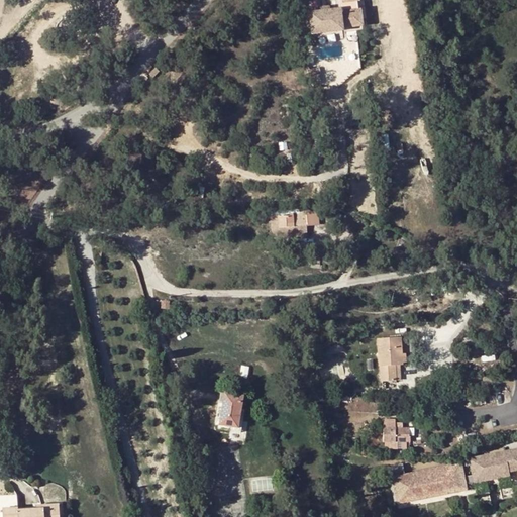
[(358,0),(344,0),(346,13),(312,16),(314,37),(346,34),(345,30),(362,28),(358,0)]
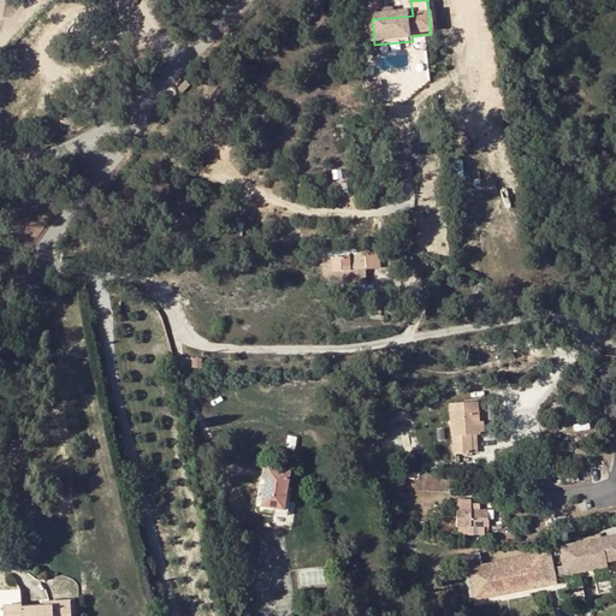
[(190,84),(185,81),(178,88),(183,93),(190,84)]
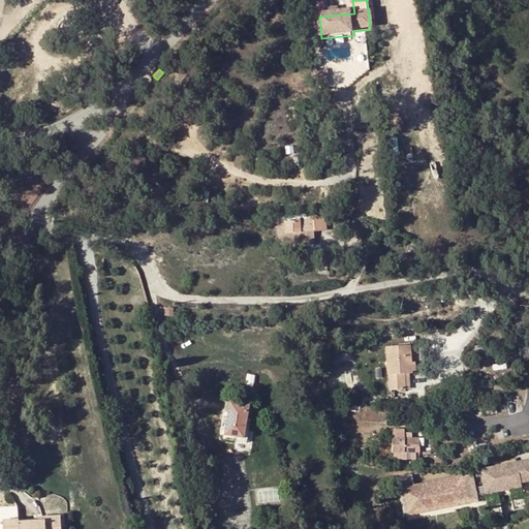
[(308,200),(318,198),(317,188),(307,189),(308,200)]
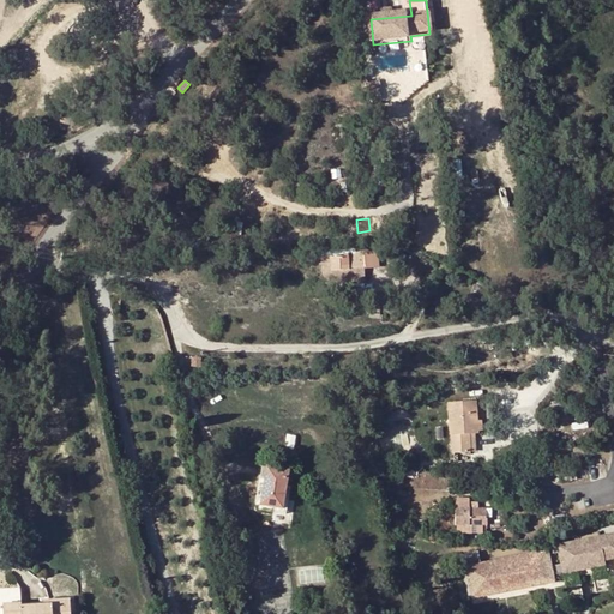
[(329,247),(319,248),(321,276),(331,275),(329,247)]
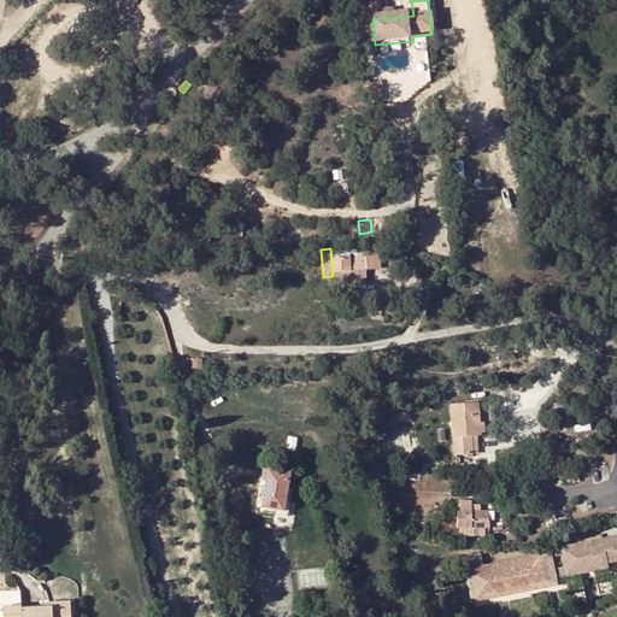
[(354,248),(330,248),(333,276),(334,278),(356,278),(356,275),(363,275),(363,264),(380,263),(378,250),(354,251),(354,248)]
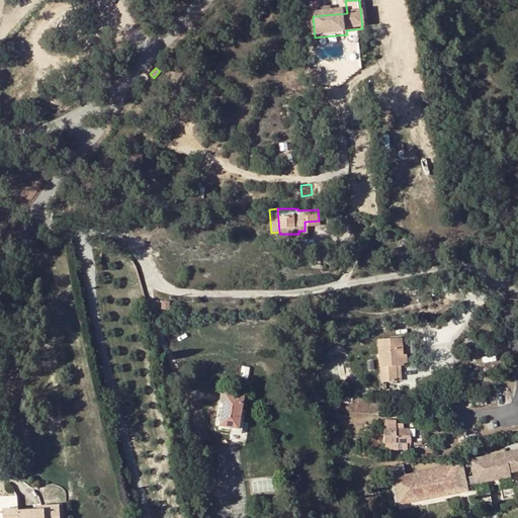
[(161,310),(169,309),(168,300),(160,300),(161,310)]
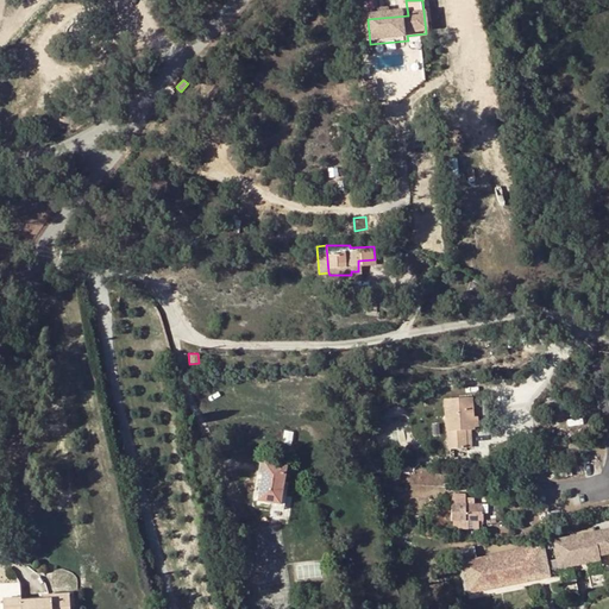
[(471,427),(471,415),(470,396),(445,399),(449,449),(465,447),(464,431),(470,431),(472,431),(471,427)]
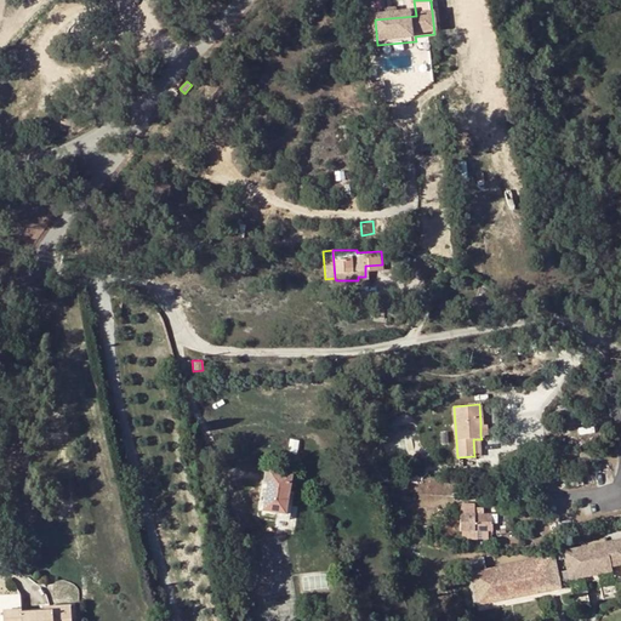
[(263,511),(269,472),(265,471),(258,510),(263,511)]
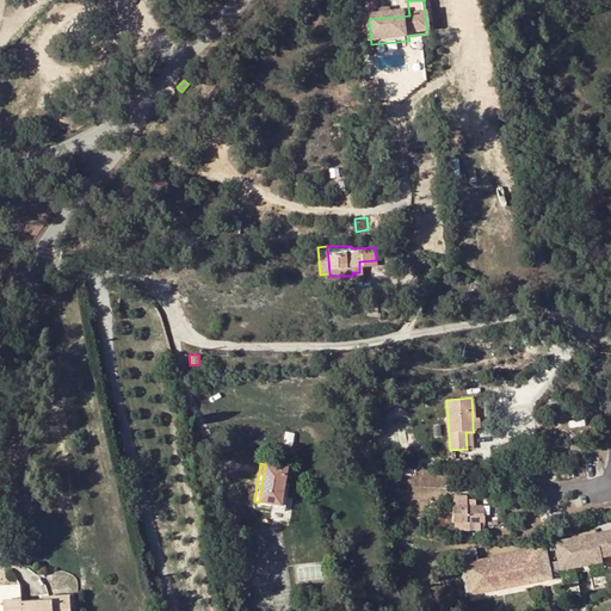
[(283,483),(285,467),(265,464),(259,503),(270,504),(279,505),(283,483)]
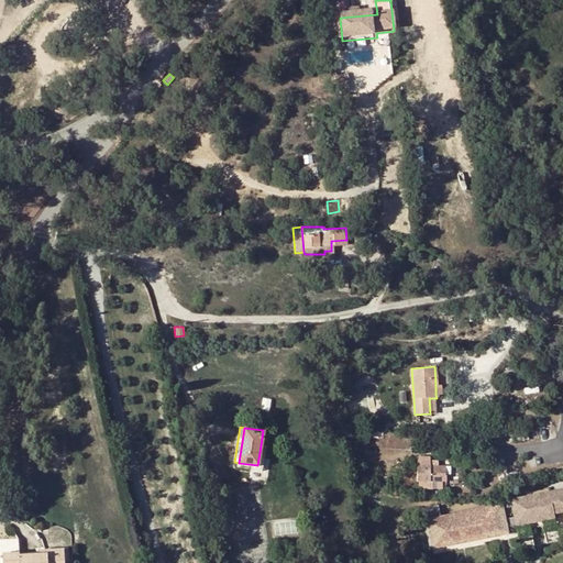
[(257,465),(249,464),(247,470),(261,471),(264,446),(261,445),(257,465)]
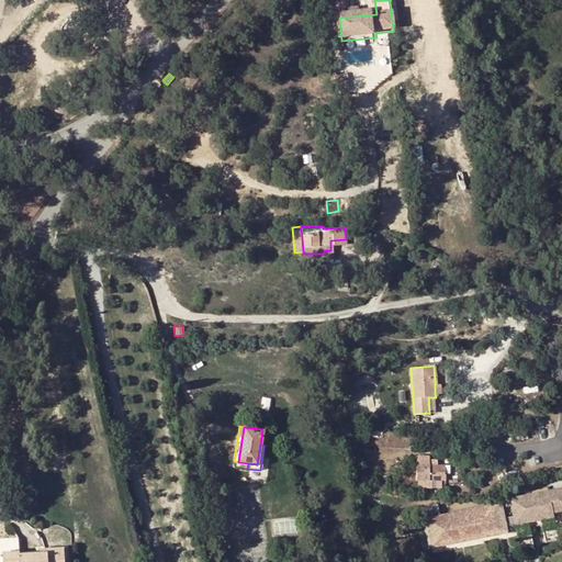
[(415,467),(415,481),(429,481),(429,474),(429,467),(415,467)]
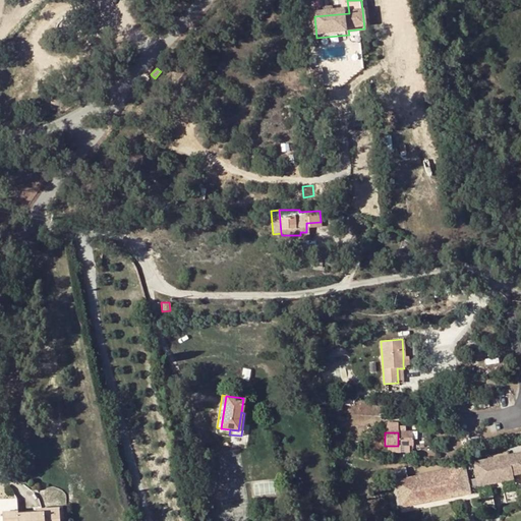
[(482,479),(510,476),(508,468),(508,461),(514,460),(515,467),(515,470),(520,468),(520,447),(505,451),(505,455),(479,458),(470,460),(473,481),(482,479)]
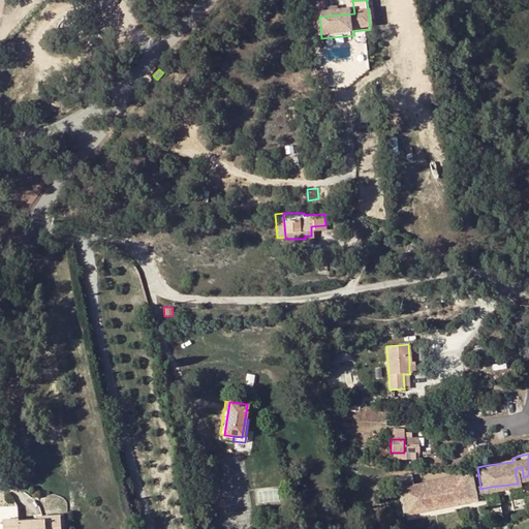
[(487,465),(512,462),(512,458),(477,463),(477,467),(487,465)]
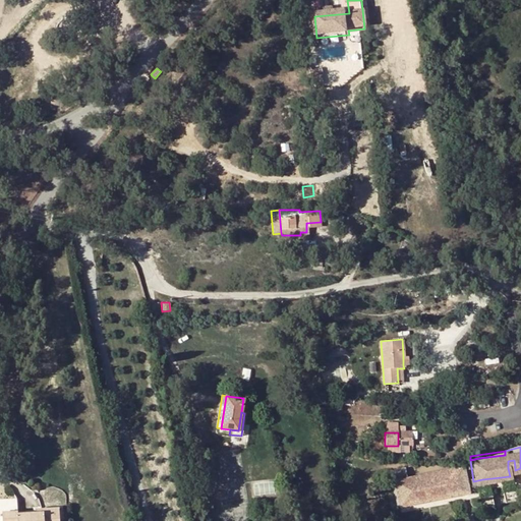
[(463,461),(392,475),(398,503),(468,489),(463,461)]
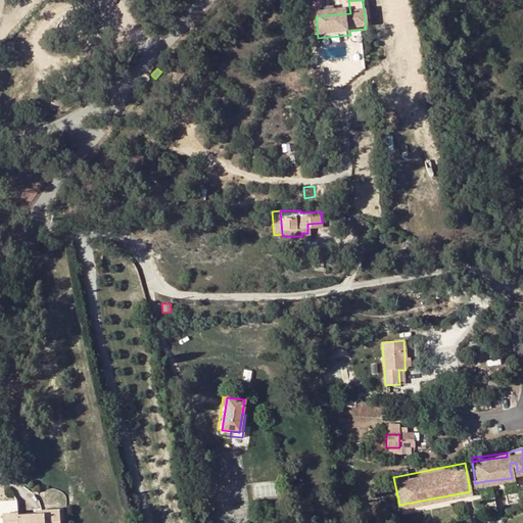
[(58,522),(58,509),(43,510),(43,514),(39,514),(20,514),(20,512),(1,513),(1,522),(58,522)]
